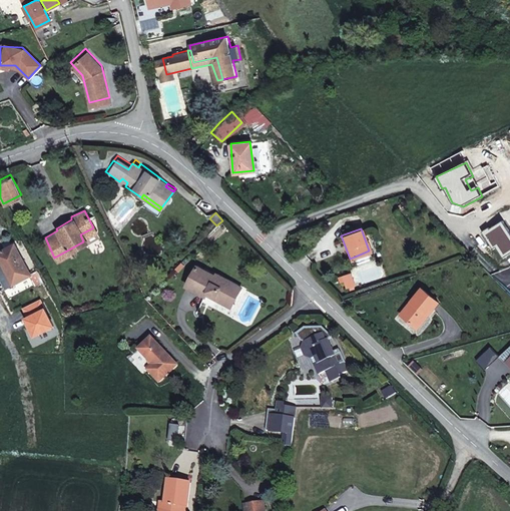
[(9,239),(0,244),(0,262),(9,277),(25,268),(9,239)]
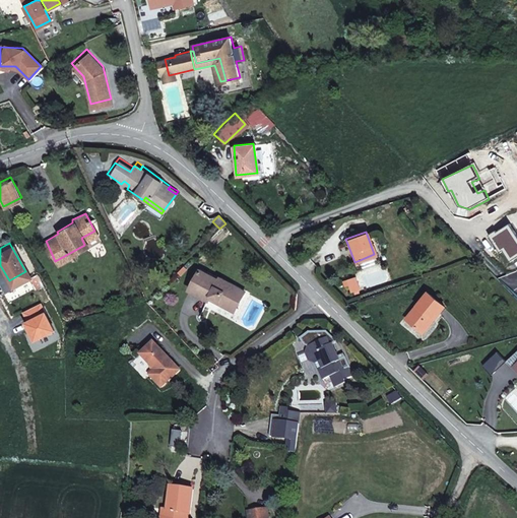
[(297,243),(293,248),(299,254),(303,250),(297,243)]
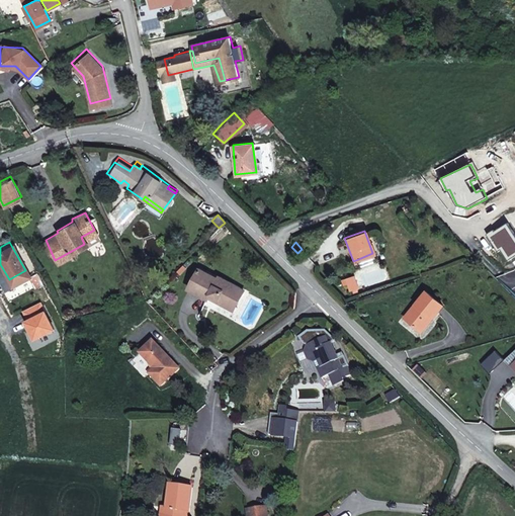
[(0,284),(9,279),(0,264),(0,284)]
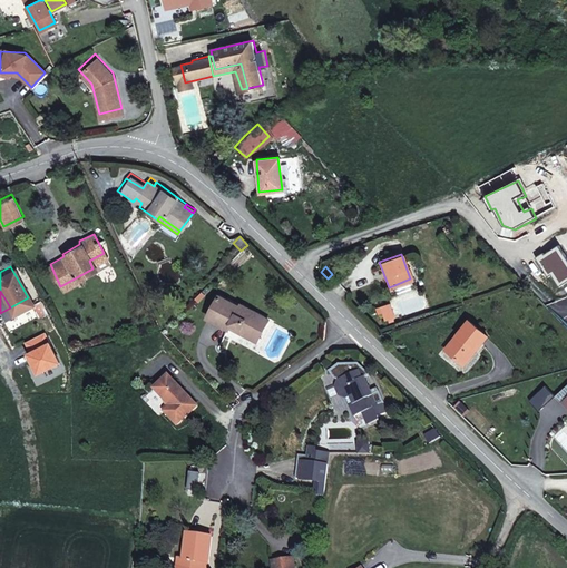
[(237,349),(246,339),(250,342),(261,331),(238,311),(234,314),(217,297),(201,316),(216,334),(220,332),(223,327),(231,335),(227,339),(237,349)]
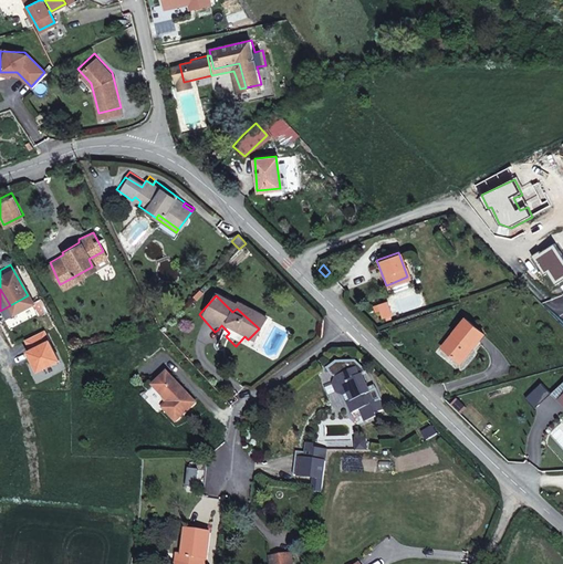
[(376,315),(379,322),(386,320),(383,313),(376,315)]
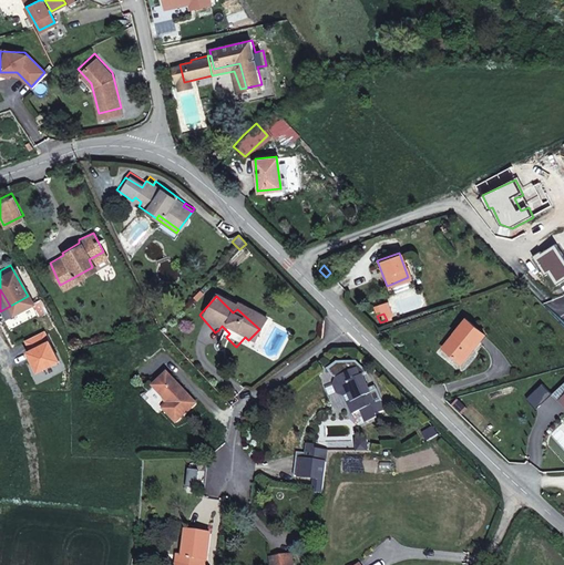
[(467,343),(479,329),(460,314),(436,343),(450,355),(462,340),(467,343)]
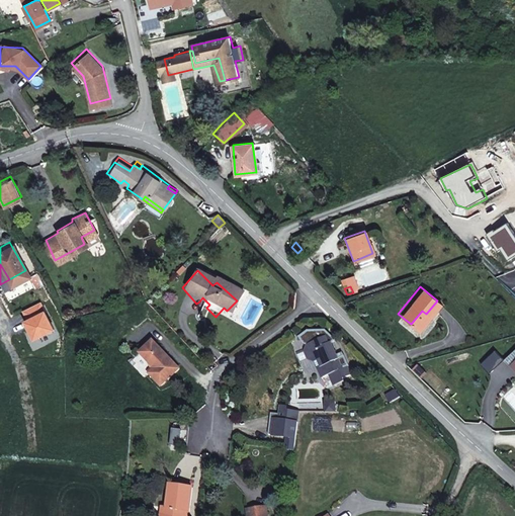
[(209,305),(202,297),(199,302),(206,308),(209,305)]
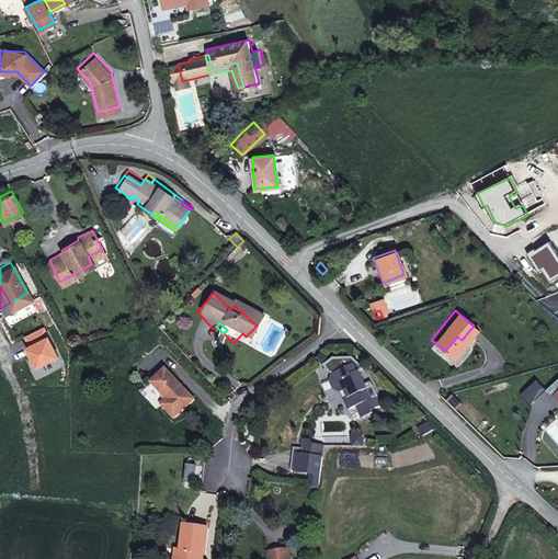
[(246,337),(242,333),(234,343),(237,346),(246,337)]
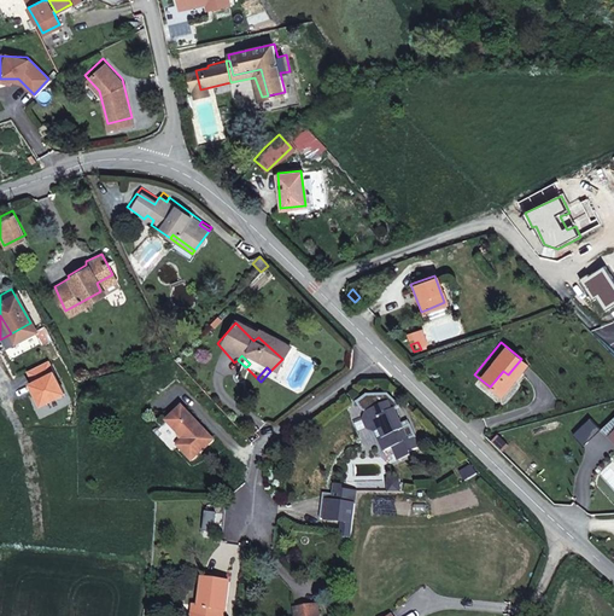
[(503,371),(490,387),(495,391),(508,375),(503,371)]
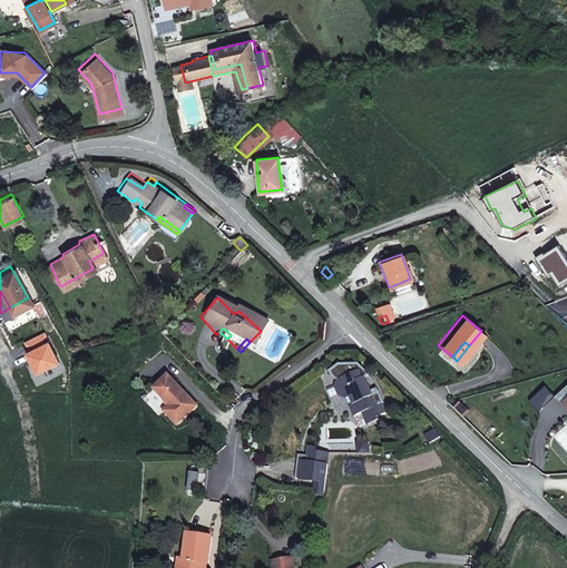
[(365,373),(354,363),(335,369),(331,378),(335,380),(332,385),(335,394),(342,397),(345,395),(349,401),(344,403),(349,414),(357,411),(362,423),(373,419),(373,417),(382,412),(378,403),(380,402),(375,391),(368,394),(362,378),(365,373)]
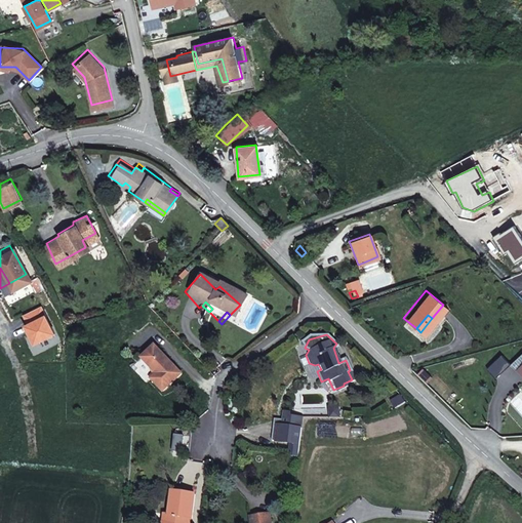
[(152,342),(137,354),(151,370),(146,374),(158,389),(177,372),(152,342)]
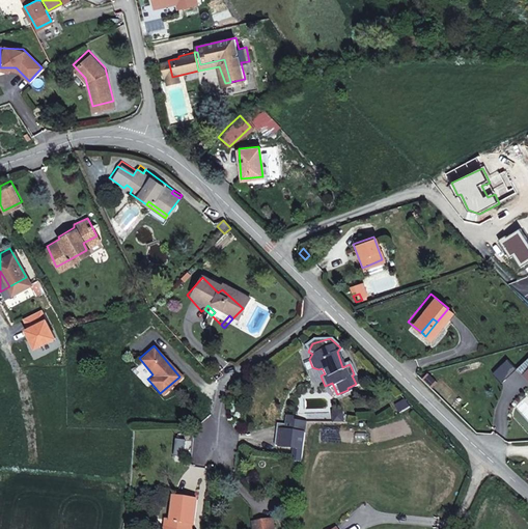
[(527,356),(519,366),(527,376),(527,356)]
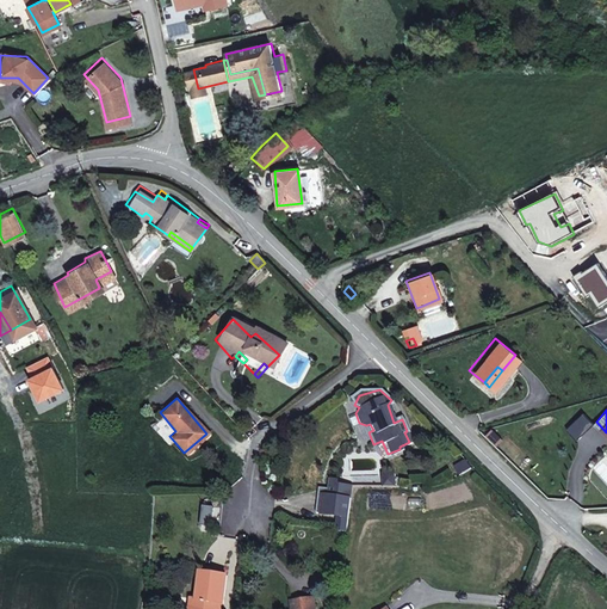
[(377,455),(345,456),(346,473),(378,472),(377,455)]
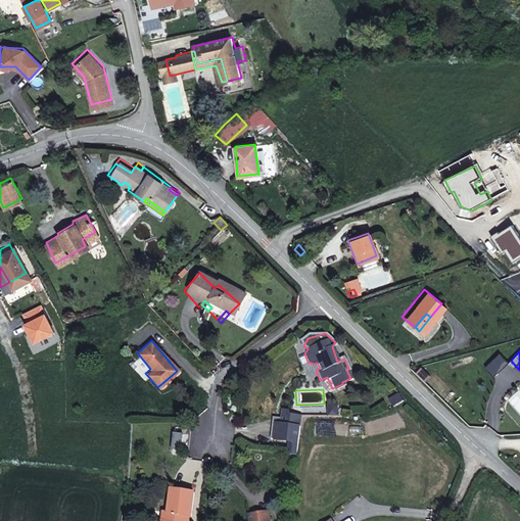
[(400,405),(395,397),(388,401),(393,409),(400,405)]
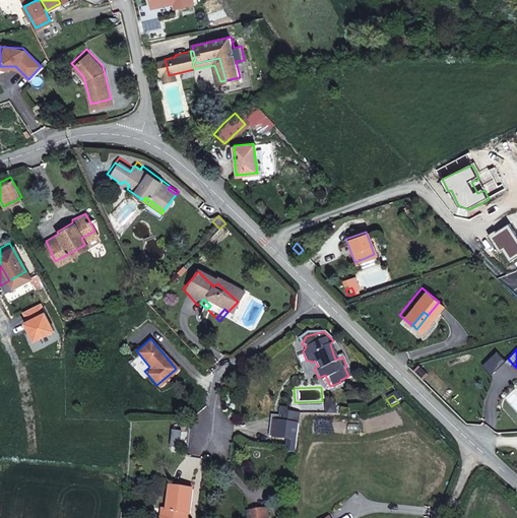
[(336,402),(326,402),(326,412),(336,412),(336,402)]
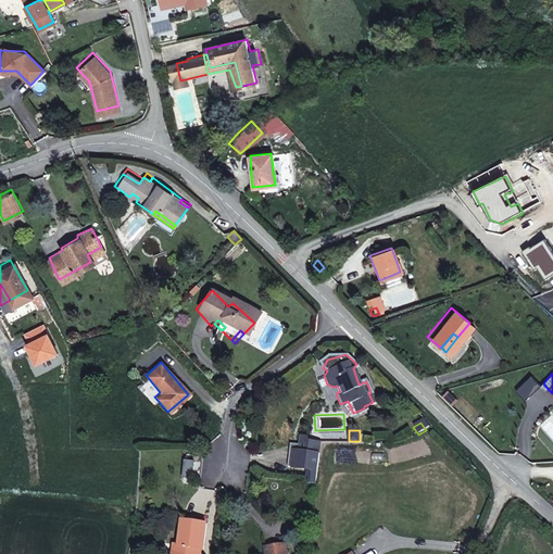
[(294,465),(318,470),(323,441),(315,440),(315,436),(305,433),(302,450),(297,449),(294,465)]
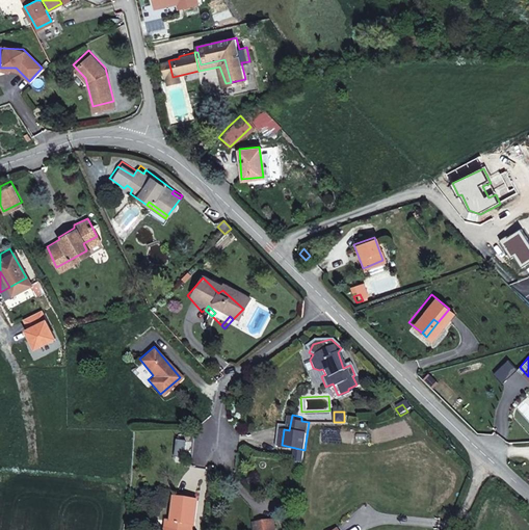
[(177,441),(175,457),(183,458),(185,442),(177,441)]
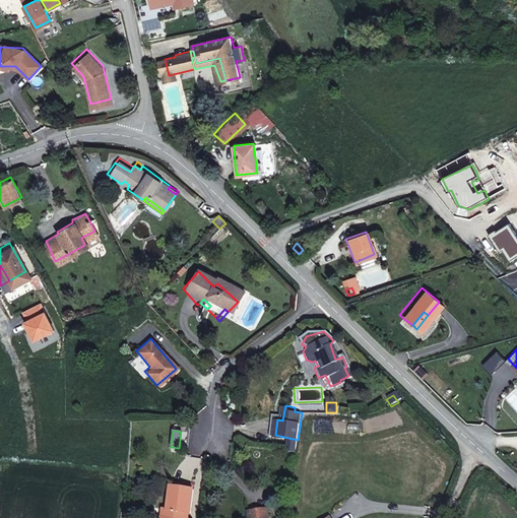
[(189,490),(184,489),(183,495),(166,493),(164,509),(160,510),(158,517),(183,517),(183,512),(187,511),(189,490)]
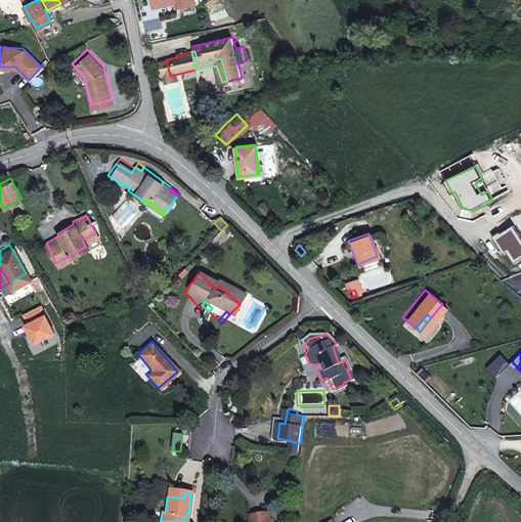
[(268,521),(266,511),(252,515),(253,521),(268,521)]
